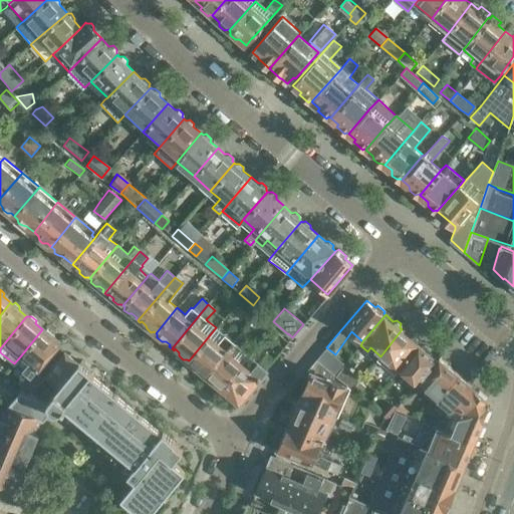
[(216,327),(189,360),(190,361),(190,364),(194,368),(198,367),(203,371),(202,373),(205,376),(233,341),(226,335),(216,327)]
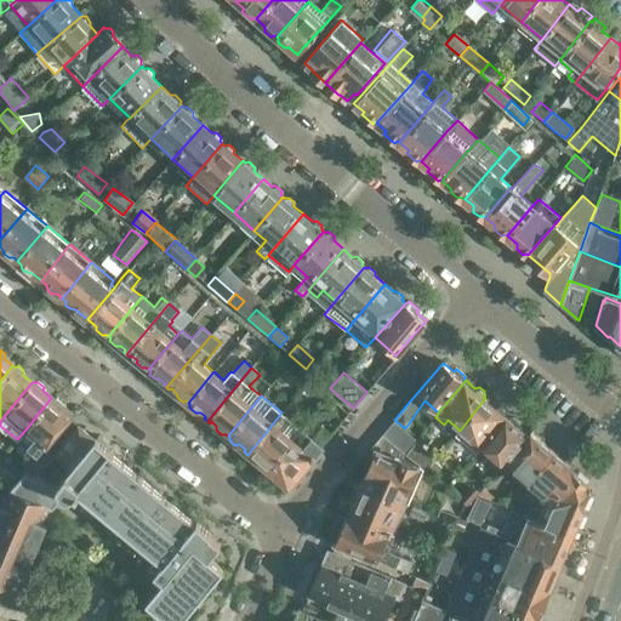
[(51,398),(26,429),(35,438),(27,448),(38,456),(70,414),(62,408),(63,403),(57,398),(52,399),(51,398)]
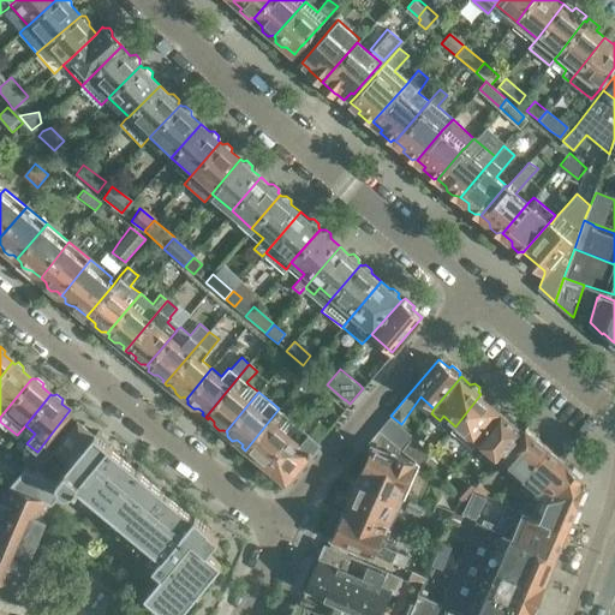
[(285,401),(276,394),(270,401),(279,408),(282,405),(285,401)]
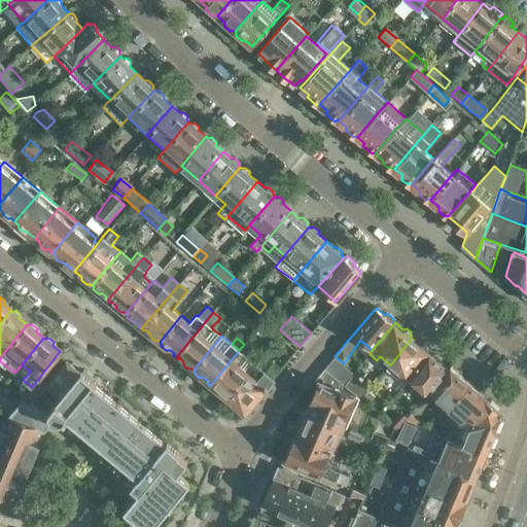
[(420,344),(412,338),(390,365),(387,369),(405,383),(408,380),(410,378),(409,377),(429,352),(427,351),(427,346),(424,343),(420,344)]
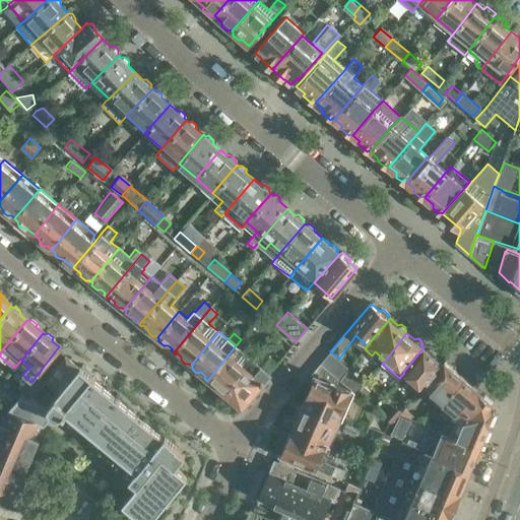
[(236,345),(207,381),(209,382),(209,381),(214,384),(214,388),(219,391),(223,391),(223,392),(250,362),(242,354),(244,352),(236,345)]
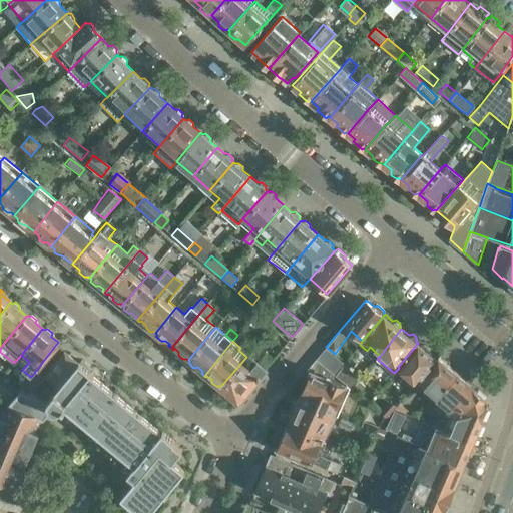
[(399,368),(397,370),(415,385),(417,383),(438,356),(438,355),(435,358),(429,352),(428,347),(424,343),(420,344),(418,343),(398,367),(399,368)]
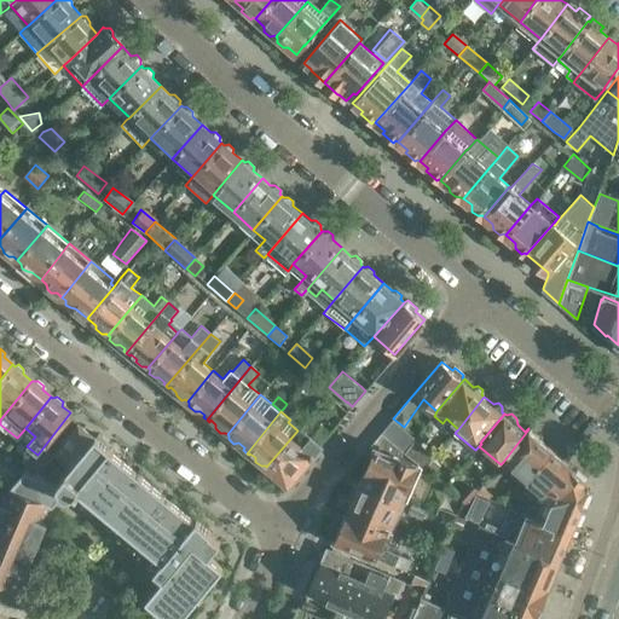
[(392,418),(381,433),(403,451),(414,438),(392,418)]
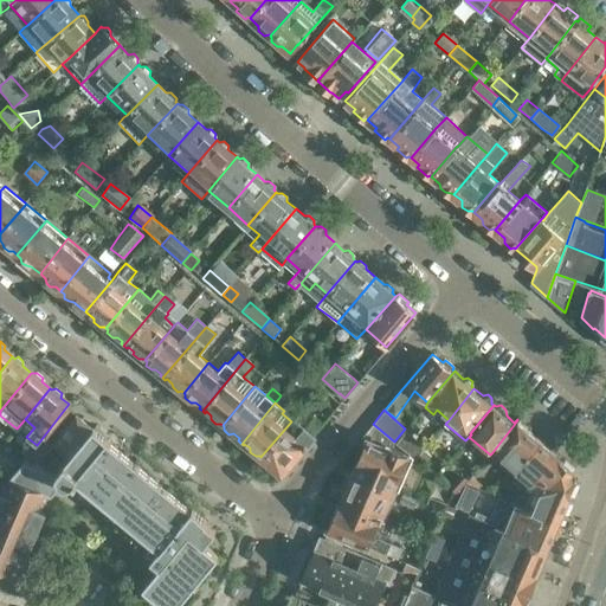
[(12,475),(10,477),(49,494),(51,495),(60,484),(65,485),(68,485),(70,484),(73,481),(77,485),(79,484),(90,494),(102,503),(129,527),(156,549),(158,550),(150,559),(159,567),(142,587),(165,605),(175,605),(197,581),(217,555),(204,545),(214,530),(204,522),(205,521),(192,508),(191,510),(172,494),(163,487),(135,463),(108,439),(110,436),(95,424),(92,427),(77,414),(69,425),(68,424),(52,443),(60,450),(55,459),(60,466),(56,472),(36,465),(25,461),(14,472),(13,472),(12,475)]
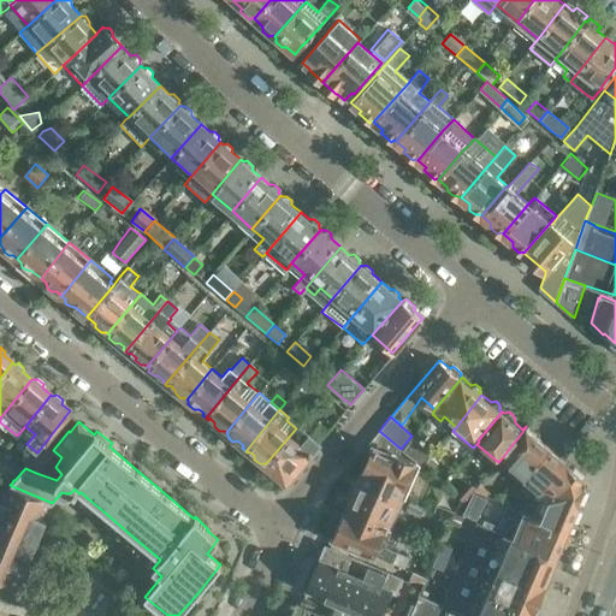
[(296,428),(266,465),(267,466),(267,471),(273,475),(277,474),(285,481),(329,430),(319,422),(309,434),(298,425),(296,428)]
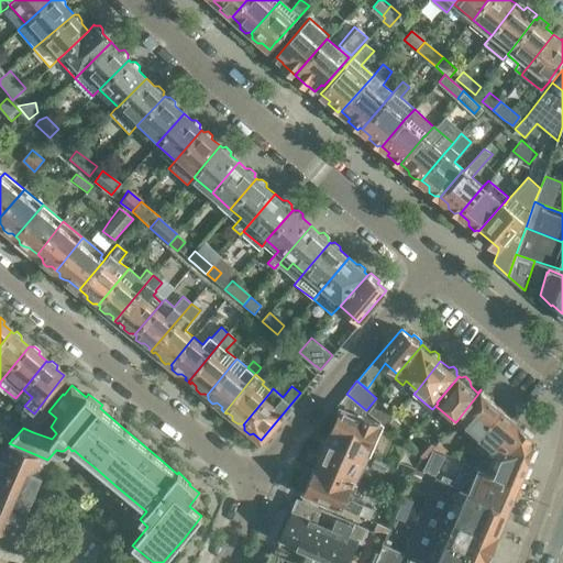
[(481,390),(457,420),(477,439),(501,407),(481,390)]
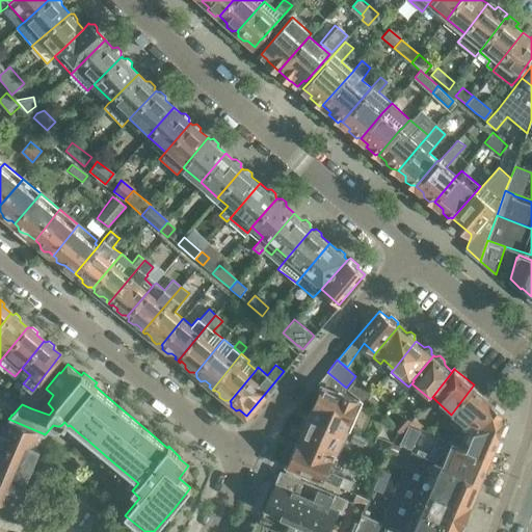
[(321,386),(310,413),(347,429),(360,399),(344,392),(346,388),(327,372),(317,384),(321,386)]
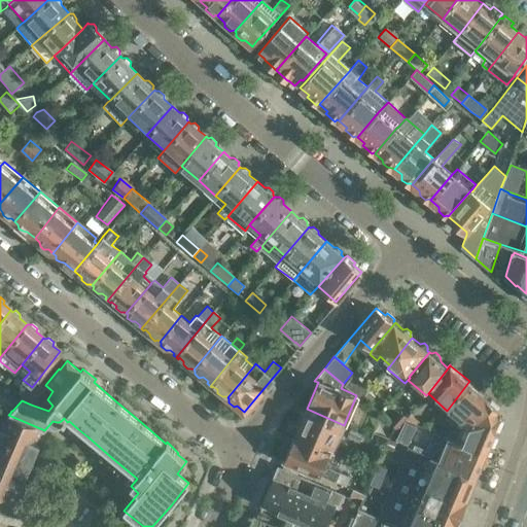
[(353,375),(344,385),(354,392),(362,382),(353,375)]
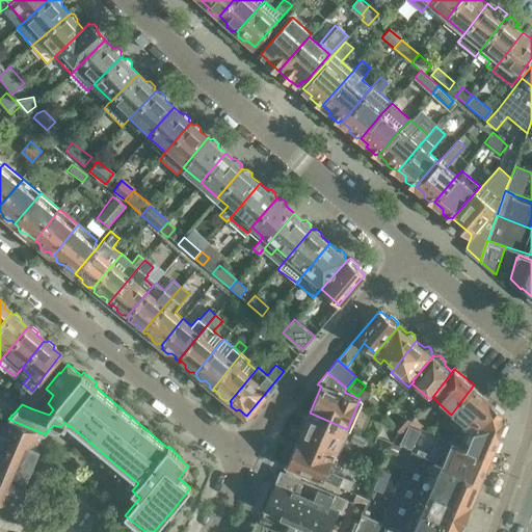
[(474,384),(451,415),(453,413),(464,422),(462,427),(474,432),(481,420),(493,403),(494,402),(474,384)]
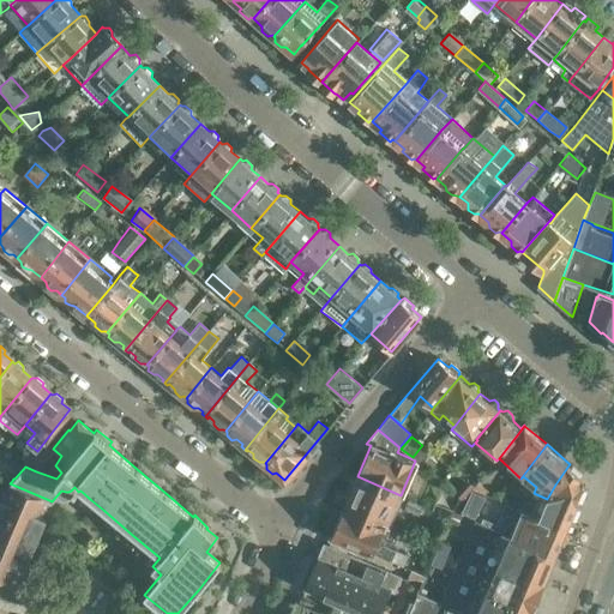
[(43,446),(25,467),(36,471),(50,453),(43,446)]
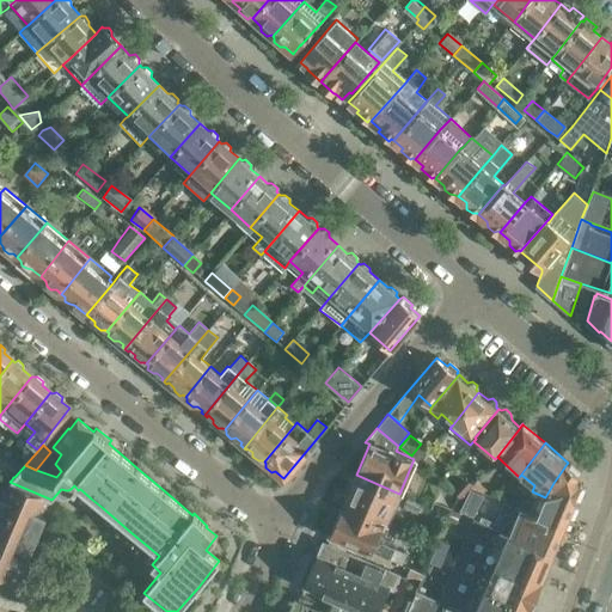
[(0,454),(0,467),(13,477),(14,477),(20,469),(0,454)]
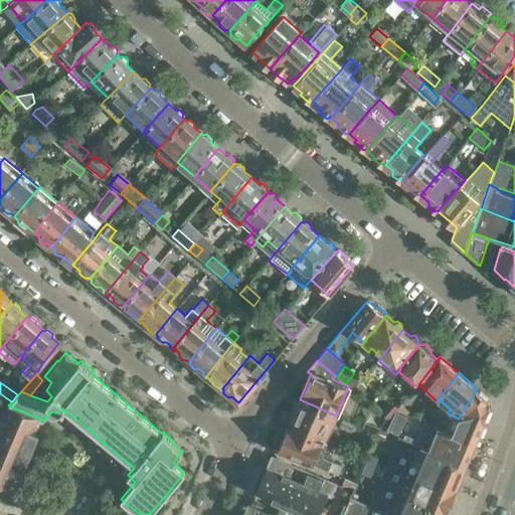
[(360,382),(354,390),(360,395),(366,388),(360,382)]
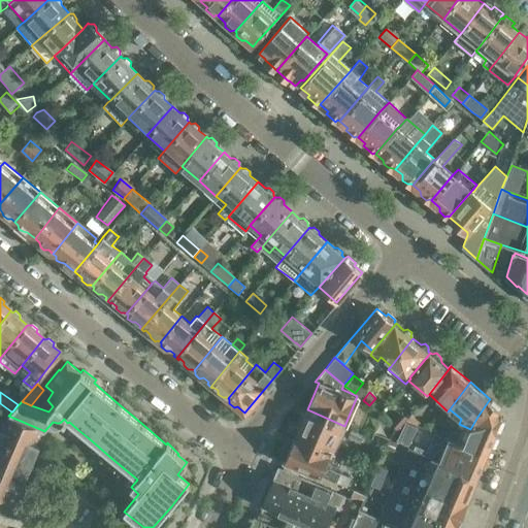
[(470,429),(459,424),(449,438),(487,454),(497,430),(502,420),(497,407),(489,400),(477,417),(470,429)]
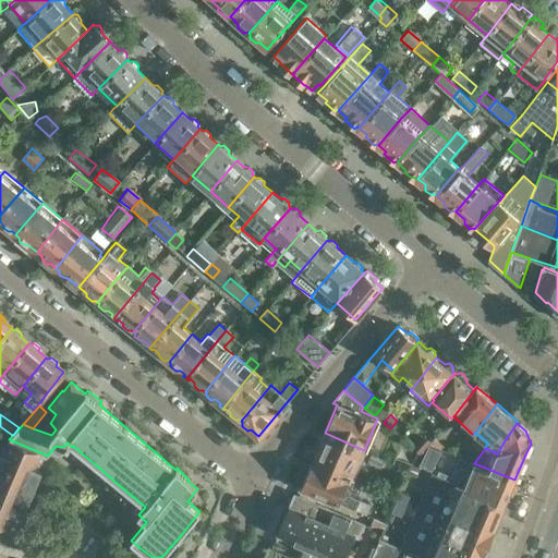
[(325,433),(312,463),(351,480),(364,450),(325,433)]
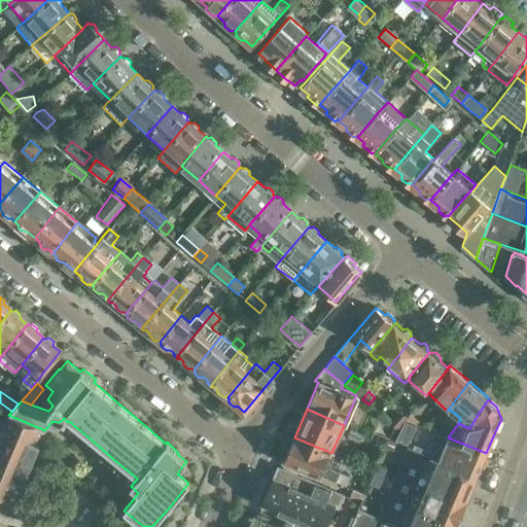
[(0,495),(11,500),(18,487),(20,488),(20,486),(18,486),(24,472),(26,473),(26,472),(24,471),(30,458),(32,458),(32,457),(30,456),(36,443),(38,444),(38,443),(36,442),(42,429),(8,415),(10,413),(5,410),(0,421),(0,495)]
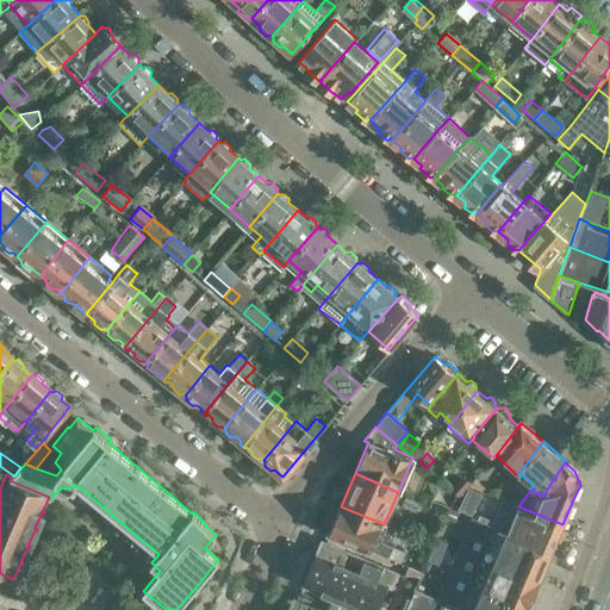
[(470,481),(461,474),(450,486),(459,493),(470,481)]
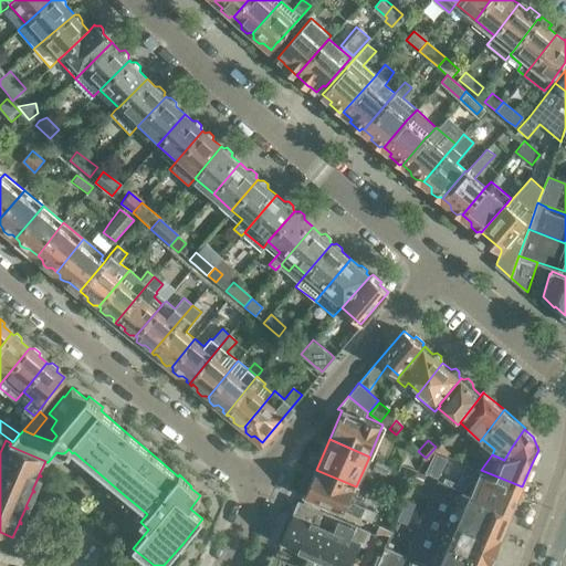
[(450,448),(441,443),(438,448),(448,452),(450,448)]
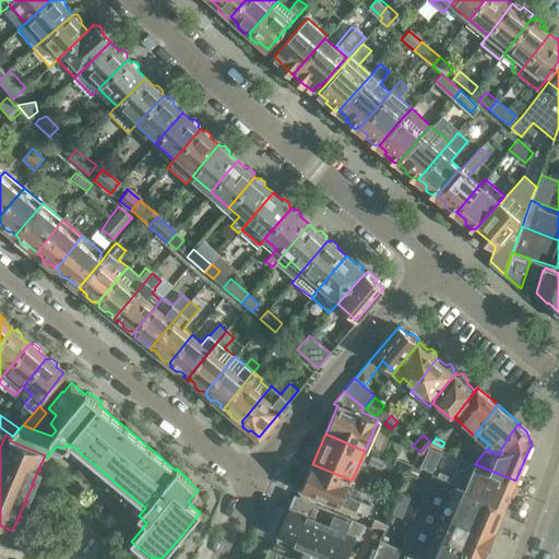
[(425,458),(437,463),(442,452),(430,445),(425,458)]
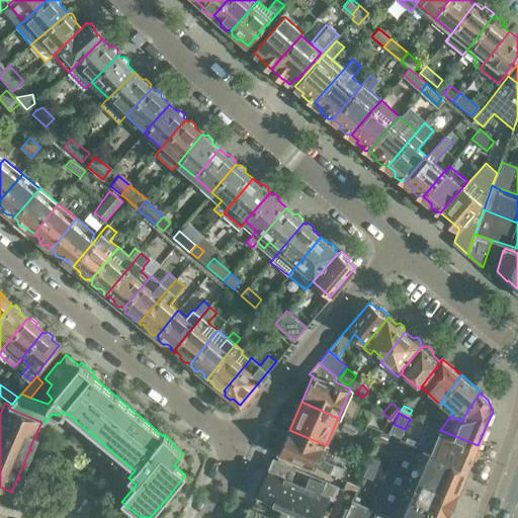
[(355,426),(342,420),(339,428),(352,433),(355,426)]
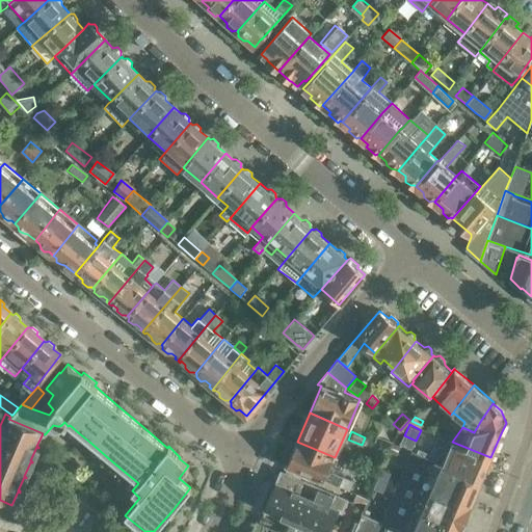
[(447,439),(439,461),(443,463),(481,480),(490,457),(452,442),(447,439)]
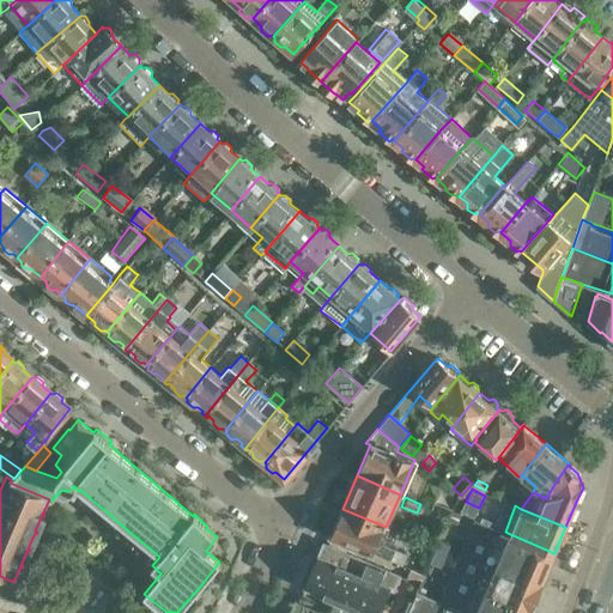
[(343,509),(332,536),(347,542),(347,544),(401,565),(406,558),(407,554),(378,541),(383,529),(384,529),(386,527),(343,509)]
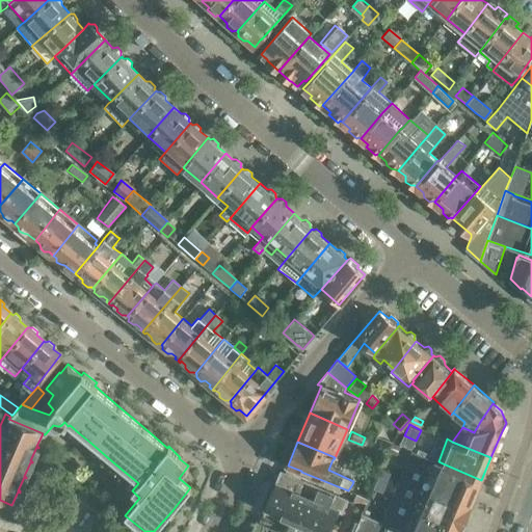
[(410,450),(380,523),(401,531),(413,531),(421,512),(431,489),(442,463),(410,450)]
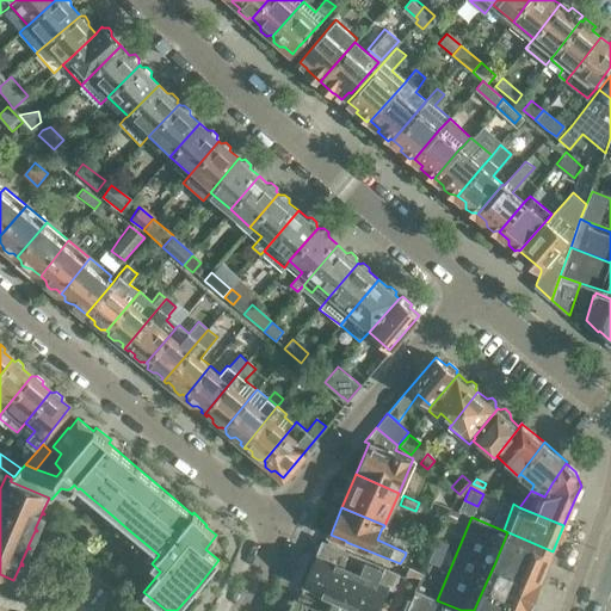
[(507,532),(495,562),(541,581),(553,551),(508,532),(508,534),(507,532)]
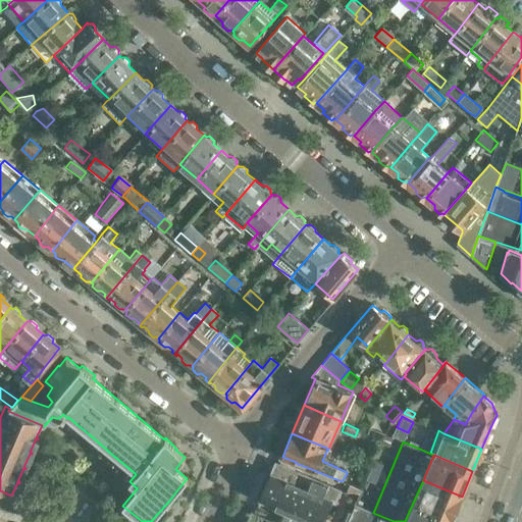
[(272,461),(256,499),(307,521),(306,521),(323,521),(332,502),(335,503),(342,489),(291,468),(291,469),(272,461)]
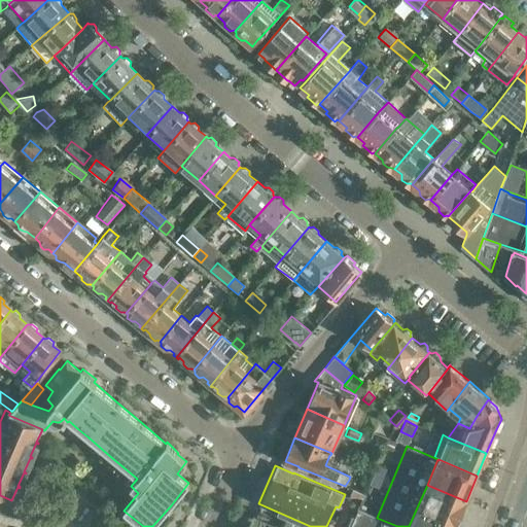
[(427,485),(417,507),(456,524),(466,501),(427,485)]
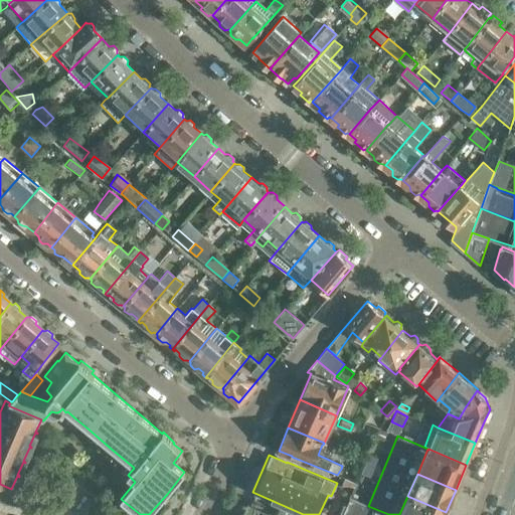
[(407,496),(399,514),(445,514),(446,512),(407,496)]
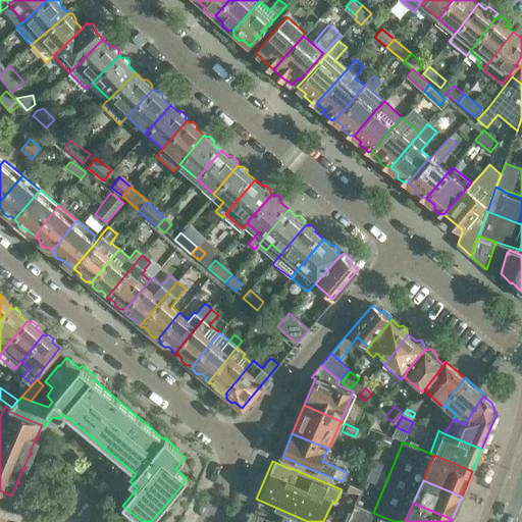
[(394,521),(355,506),(347,521),(394,521)]
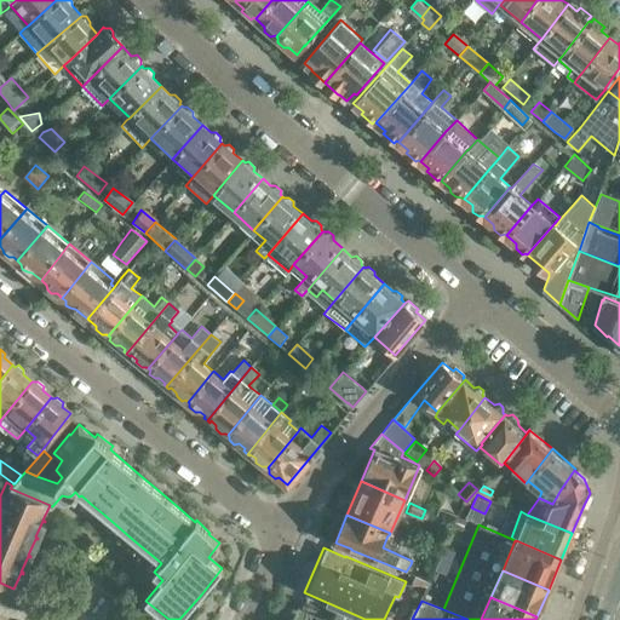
[(333,619),(331,619),(325,616),(298,606),(292,619),(333,619)]
